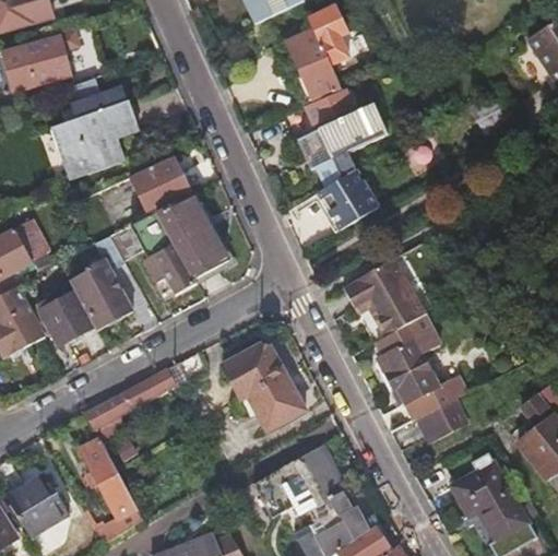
[(0,0),(0,32),(54,15),(48,0),(0,0)]
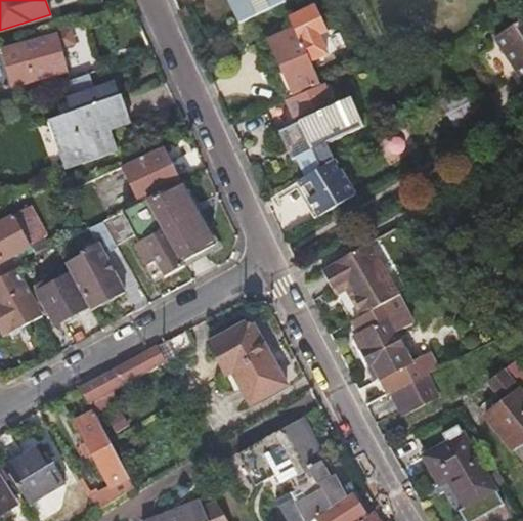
[(228,0),(240,23),(285,1),(284,0),(228,0)]
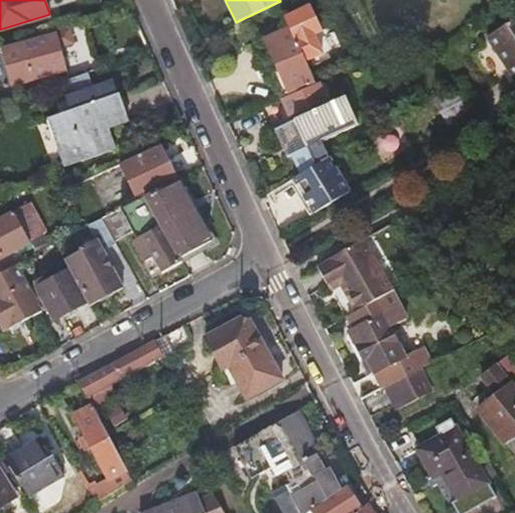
[(351,0),(357,11),(364,7),(360,0),(351,0)]
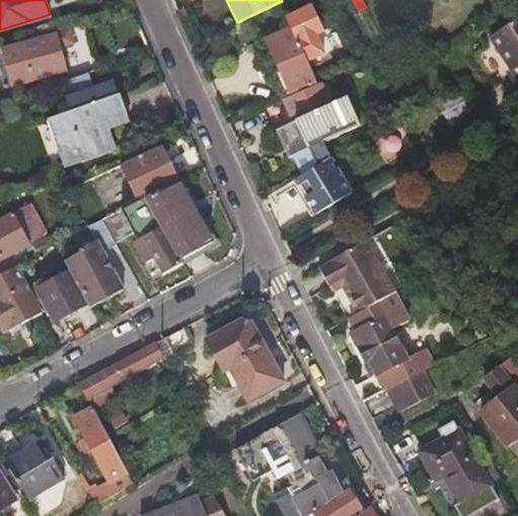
[(294,25),(268,37),(284,74),(279,76),(286,93),(316,80),(307,60),(324,52),(316,32),(323,28),(313,5),(290,15),(294,25)]
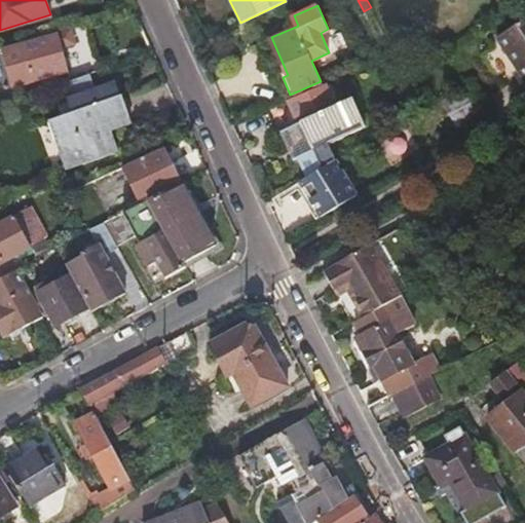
[(524,25),(501,38),(524,80),(524,25)]
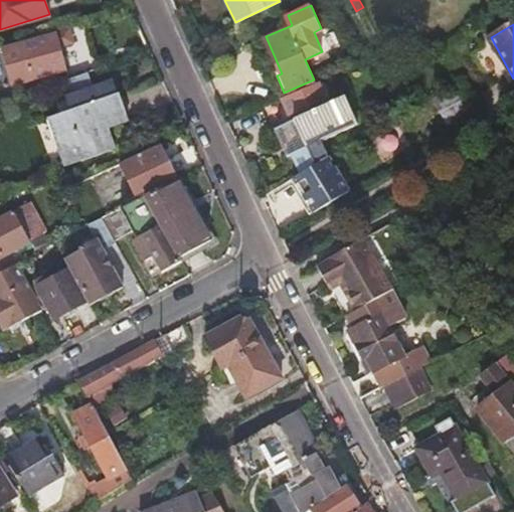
[(19,43),(30,79),(66,68),(55,32),(19,43)]
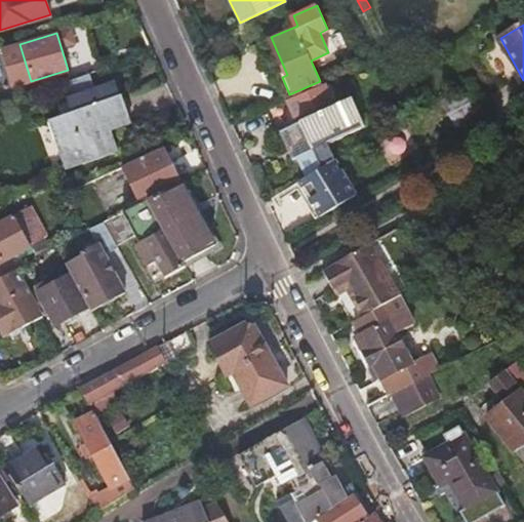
[(92,86),(87,72),(66,80),(71,94),(66,96),(72,113),(51,120),(69,168),(118,150),(115,143),(109,145),(105,132),(111,130),(131,121),(121,94),(118,95),(112,79),(92,86)]
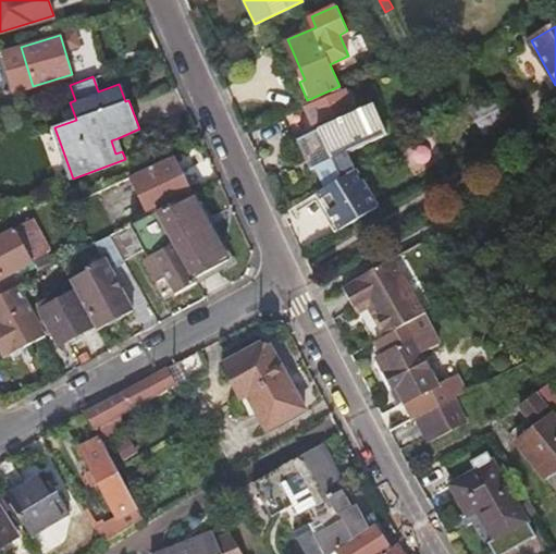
[(353,106),(344,87),(308,102),(316,122),(353,106)]
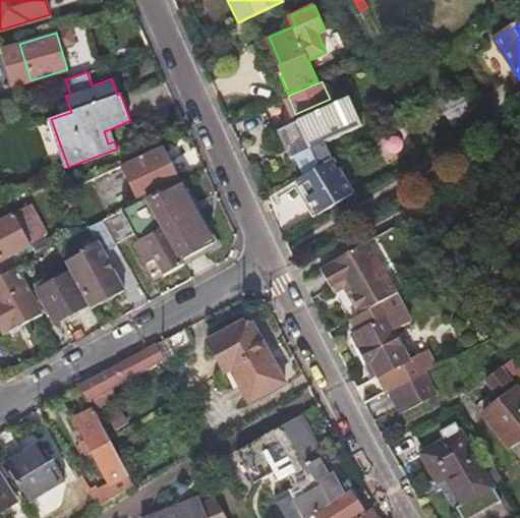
[(360,122),(350,97),(279,128),(290,154),(295,151),(297,155),(326,142),(325,137),(360,122)]
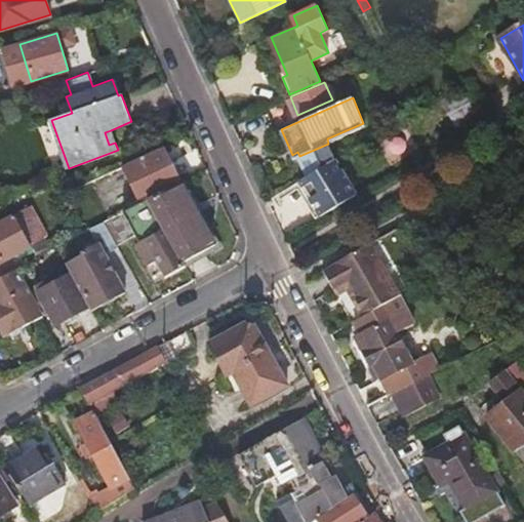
[(115,143),(111,130),(105,132),(109,145),(115,143)]
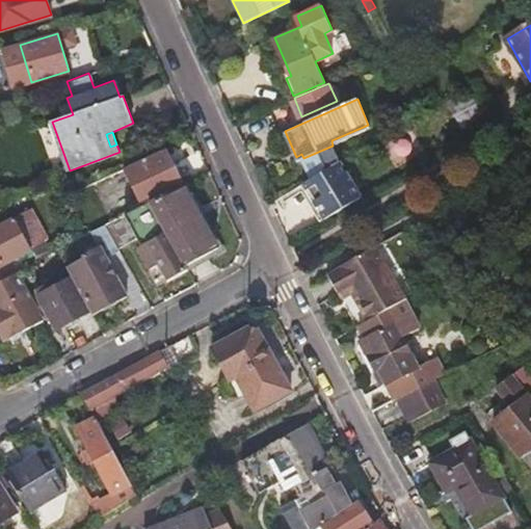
[(333,146),(303,158),(312,178),(338,161),(340,161),(339,159),(333,146)]
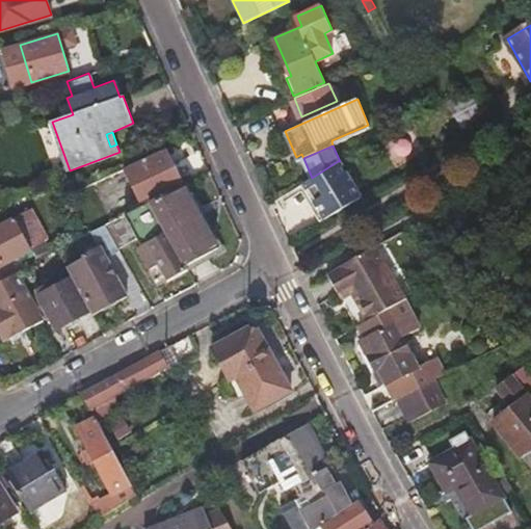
[(183,184),(165,149),(125,167),(134,186),(143,205),(151,201),(183,184)]
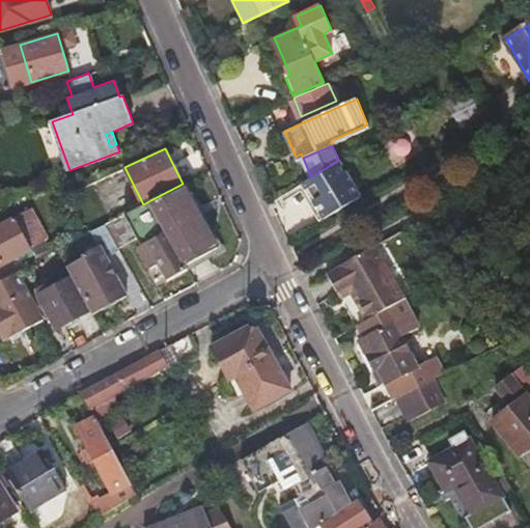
[(302,183),(324,217),(359,195),(337,161),(311,177),(302,183)]
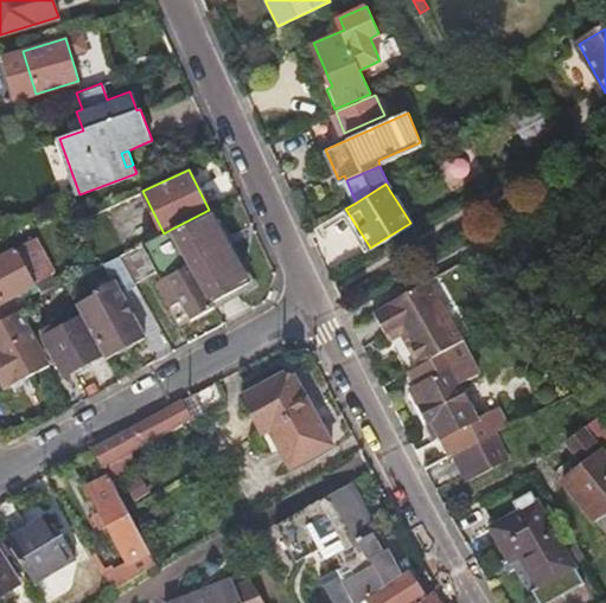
[(190,263),(228,244),(209,210),(172,229),(190,263)]
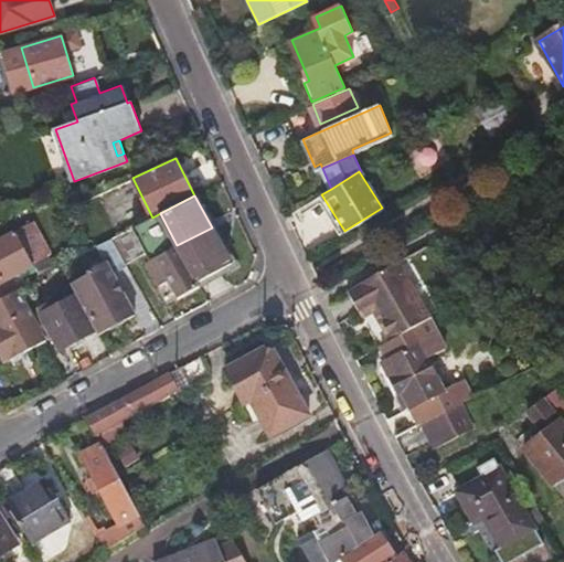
[(0,301),(21,290),(23,289),(54,271),(48,261),(50,258),(31,228),(0,243),(0,301)]
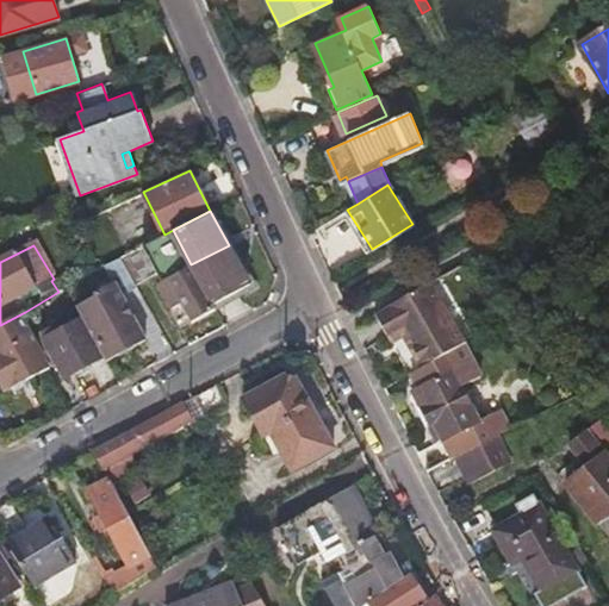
[(129,270),(136,282),(157,272),(143,245),(120,256),(129,270)]
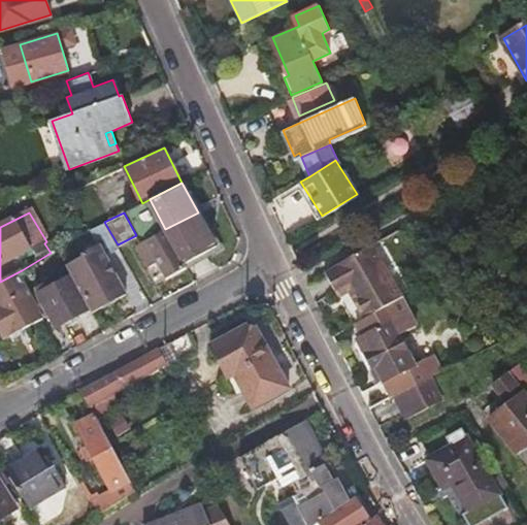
[(216,244),(198,212),(165,229),(184,262),(216,244)]
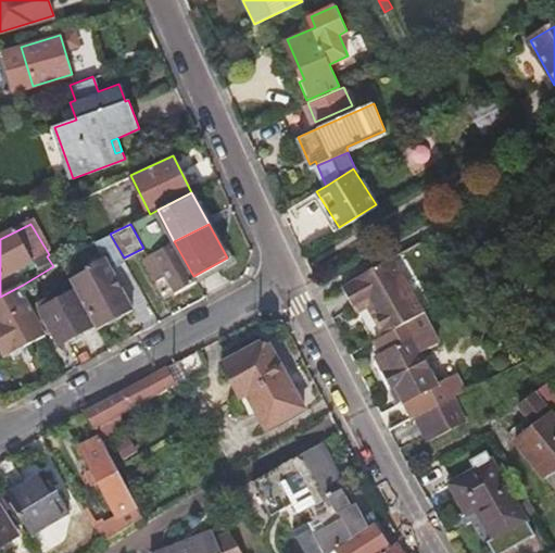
[(173,292),(196,280),(193,276),(174,241),(148,256),(143,259),(154,279),(164,274),(173,292)]
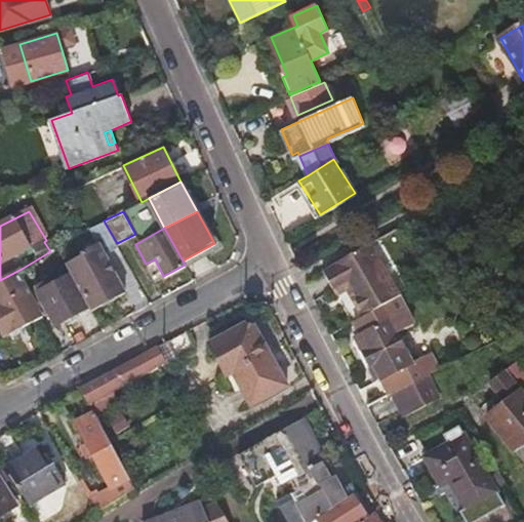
[(111,266),(124,257),(117,243),(111,233),(96,240),(98,243),(65,261),(73,275),(89,305),(92,310),(125,292),(111,266)]
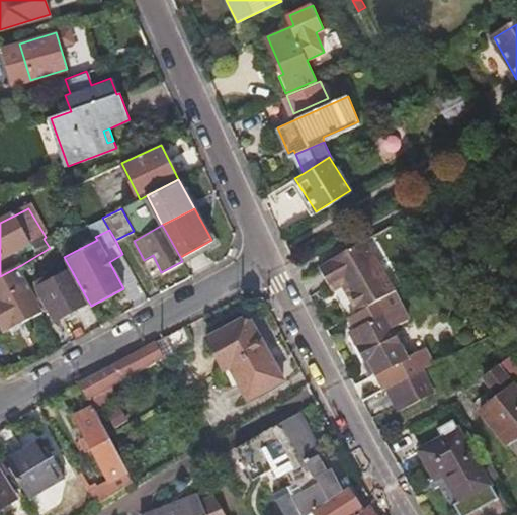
[(363,242),(317,267),(330,291),(341,285),(357,314),(393,293),(377,266),(363,242)]
